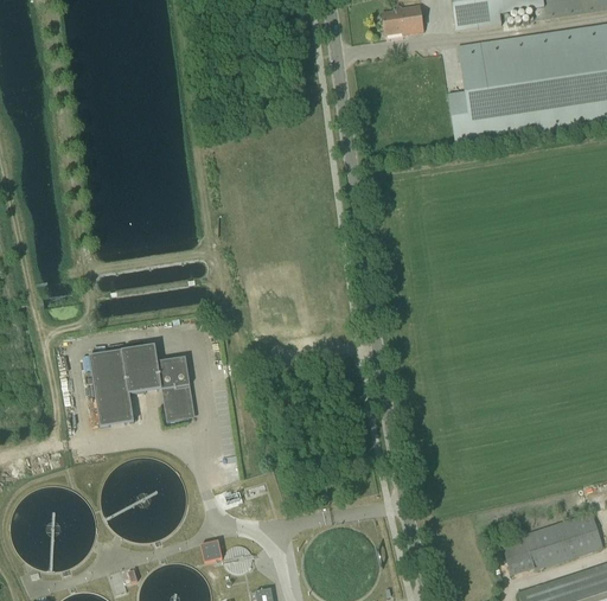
[(534,17),(606,6),(606,0),(451,0),(455,29),(500,21),(499,12),(532,7),(534,17)]
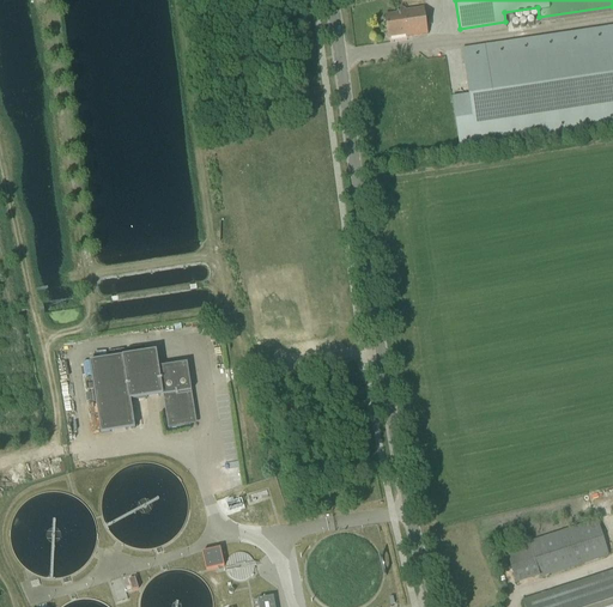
[(428,29),(424,2),(402,6),(404,7),(384,10),(388,32),(406,30),(406,31),(418,30),(428,29)]
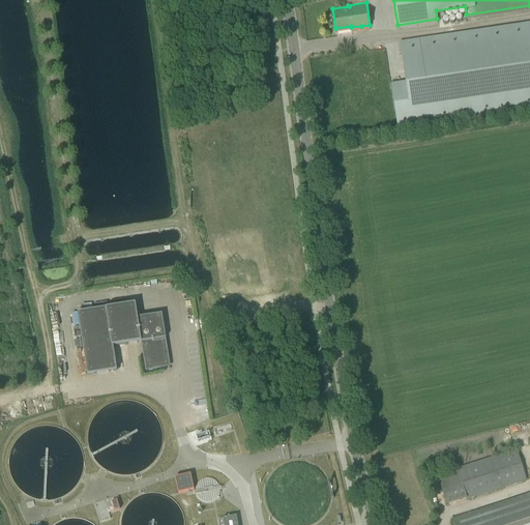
[(405,78),(391,80),(398,124),(529,105),(529,18),(400,37),(405,78)]
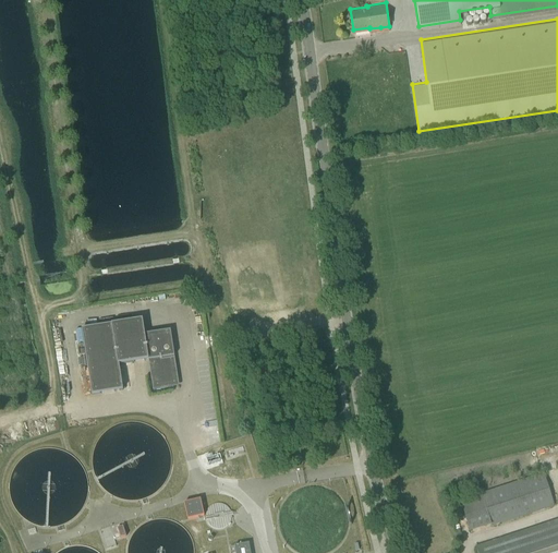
[(142,314),(82,324),(92,389),(123,385),(119,359),(148,355),(153,385),(179,381),(170,326),(144,329),(142,314)]
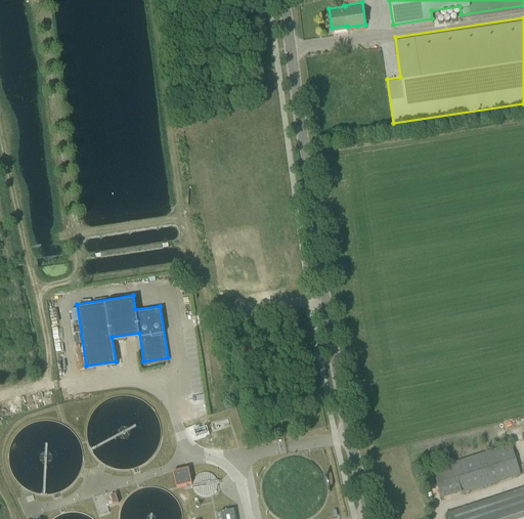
[(206,421),(193,425),(195,432),(209,429),(206,421)]
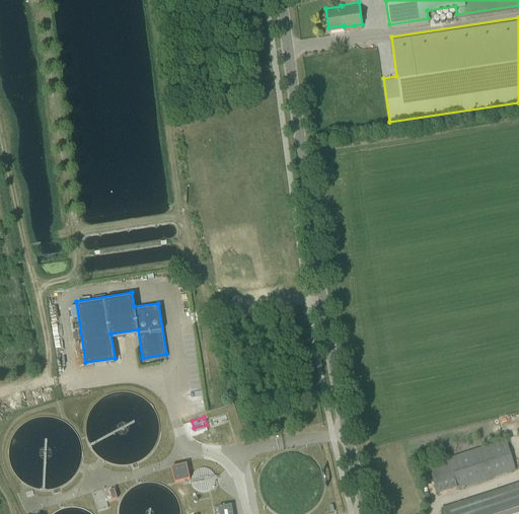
[(428,460),(438,491),(515,465),(506,436),(428,460)]
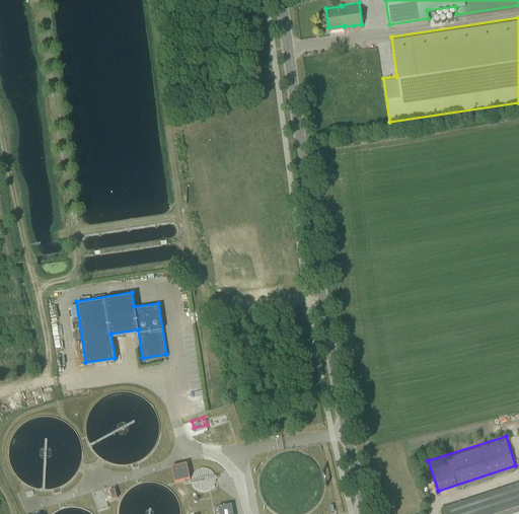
[(171,463),(174,479),(190,474),(187,460),(171,463)]
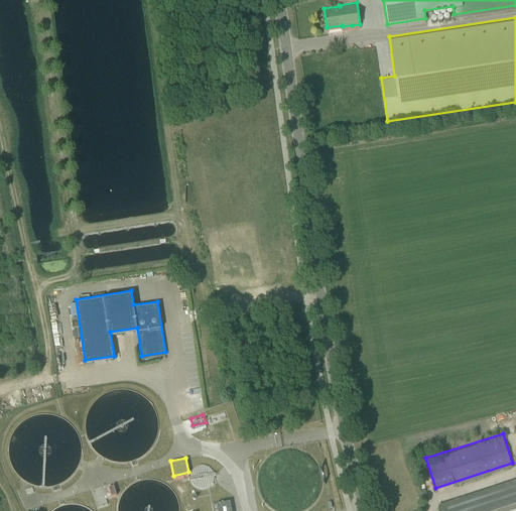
[(189,472),(189,473),(189,474),(190,475),(190,476),(190,477),(191,479),(191,480),(194,481),(194,482),(195,482),(196,483),(198,484),(199,484),(200,485),(202,485),(204,485),(205,485),(206,484),(207,484),(208,484),(209,483),(210,482),(211,481),(212,479),(213,478),(214,477),(214,476),(214,475),(214,474),(214,472),(214,471),(214,470),(214,469),(213,468),(213,467),(212,466),(211,465),(211,464),(210,464),(209,463),(208,463),(207,462),(206,461),(205,461),(204,461),(202,461),(201,461),(200,461),(199,461),(198,462),(197,462),(196,463),(195,464),(194,464),(192,465),(192,466),(191,467),(190,468),(190,470),(190,471),(189,472)]
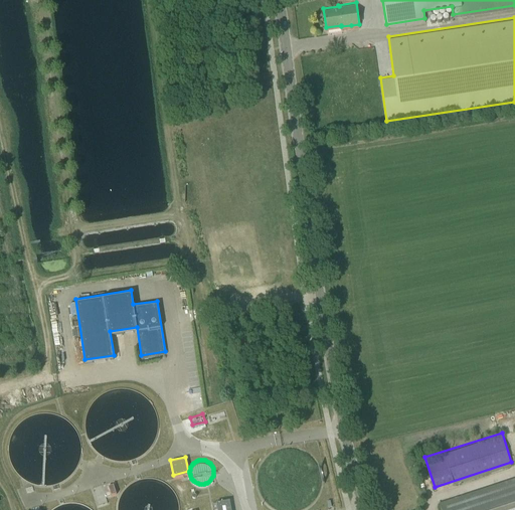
[(514,509),(514,482),(441,506),(442,509),(514,509)]
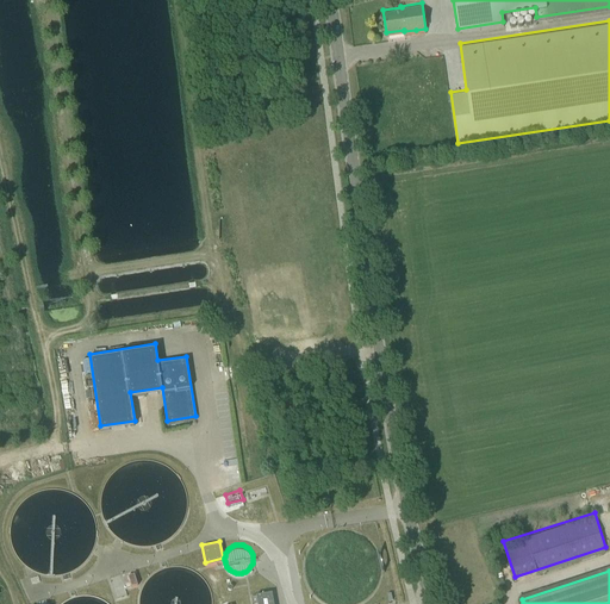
[(253,603),(274,603),(272,587),(250,592),(253,603)]
